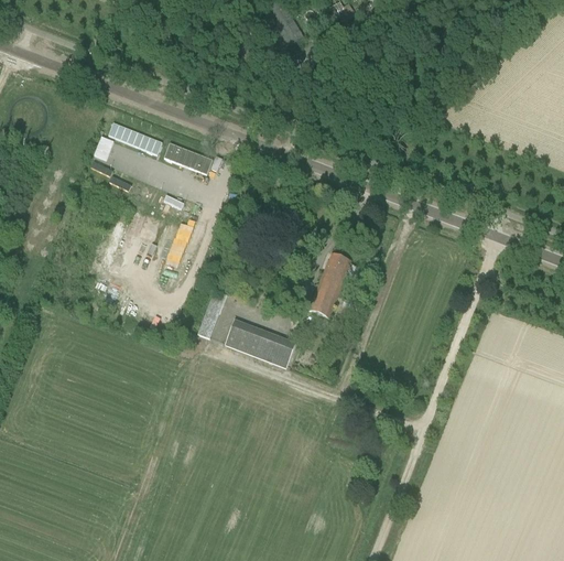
[(252,0),(283,51),(304,38),(281,0),(252,0)]
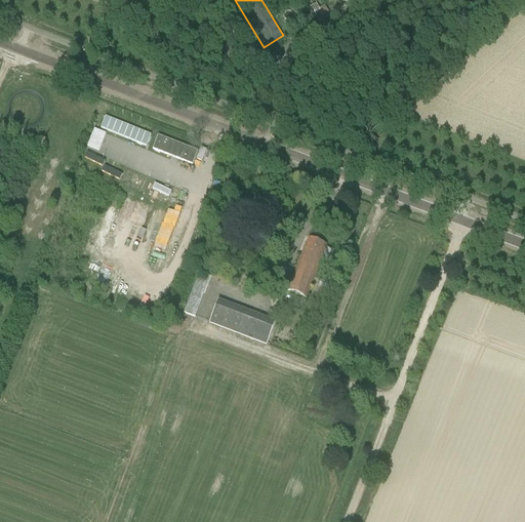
[(324,3),(319,6),(325,16),(331,13),(324,3)]
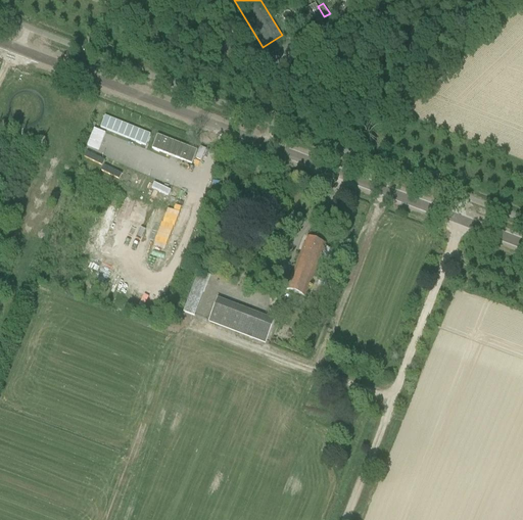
[(303,13),(291,20),(292,21),(294,26),(295,26),(313,15),(313,14),(312,13),(310,10),(304,12),(303,13)]
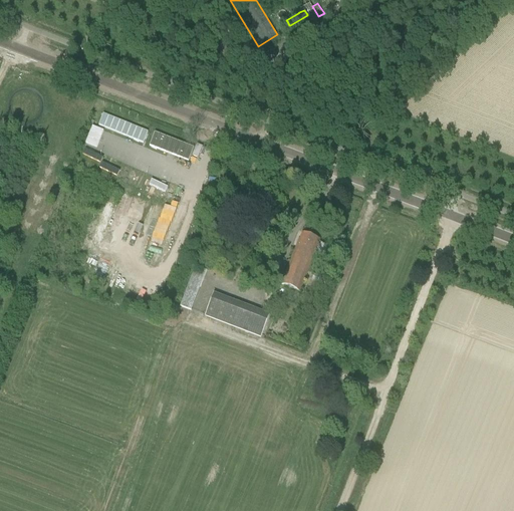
[(148,132),(102,112),(98,124),(144,143),(148,132)]
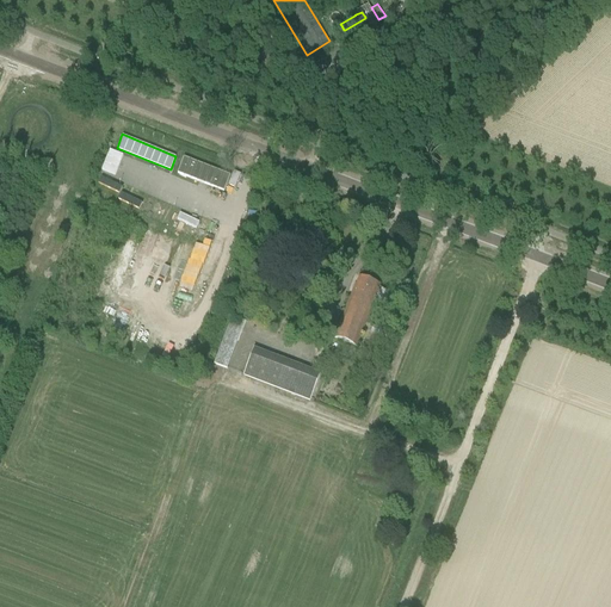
[(230,174),(183,156),(177,173),(224,192),(230,174)]
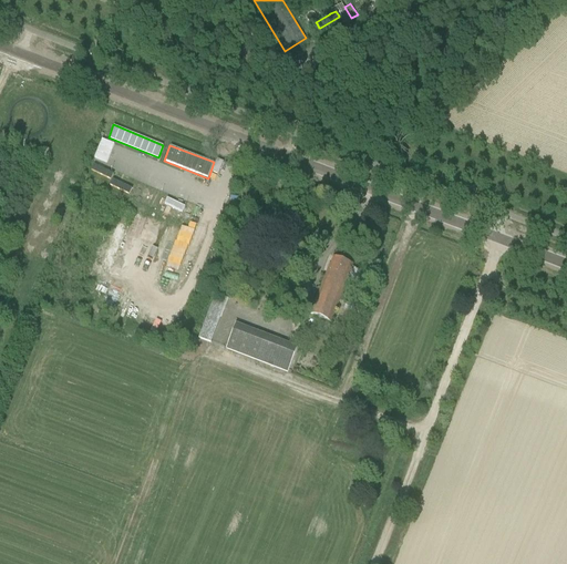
[(90,162),(89,170),(109,174),(111,166),(90,162)]
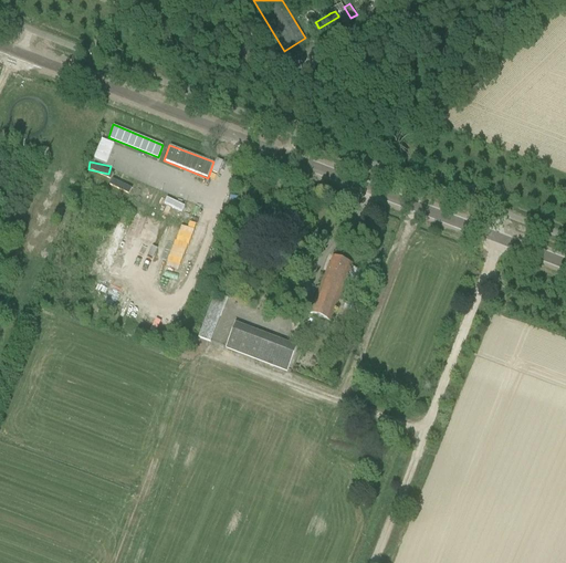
[(152,189),(115,171),(108,184),(145,201),(152,189)]
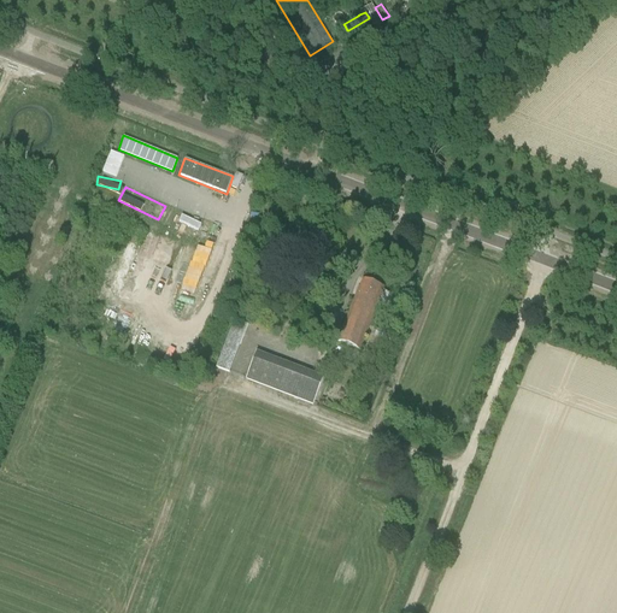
[(391,290),(381,287),(381,284),(362,277),(356,293),(354,293),(336,339),(359,348),(376,305),(374,304),(376,300),(386,304),(391,290)]
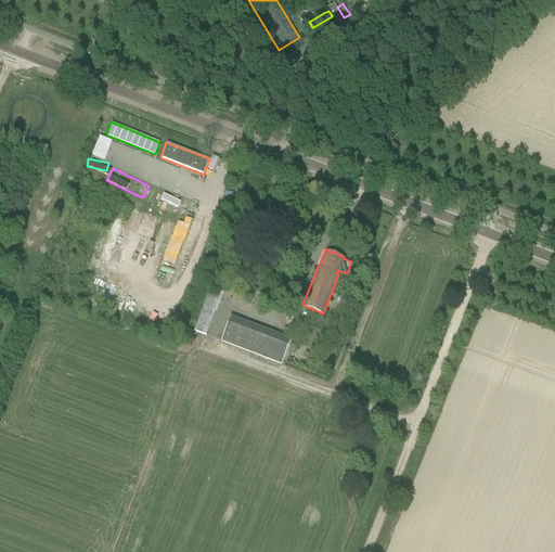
[(193,328),(205,332),(221,291),(209,285),(193,328)]
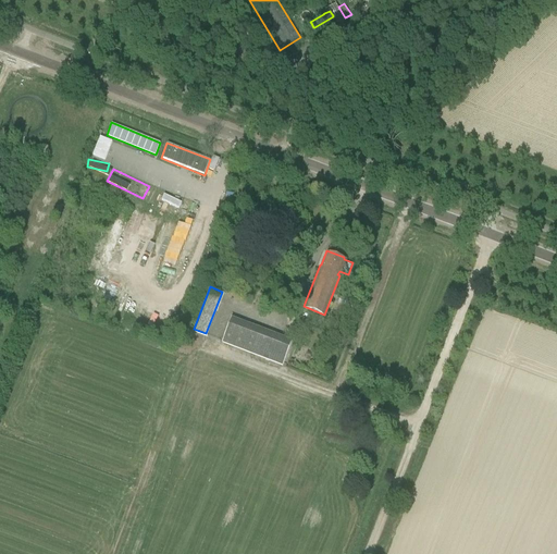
[(337,302),(350,306),(354,299),(341,294),(337,302)]
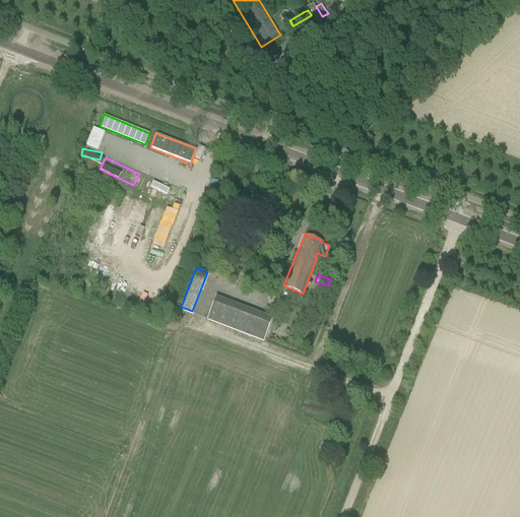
[(206,316),(262,338),(271,316),(214,294),(206,316)]
